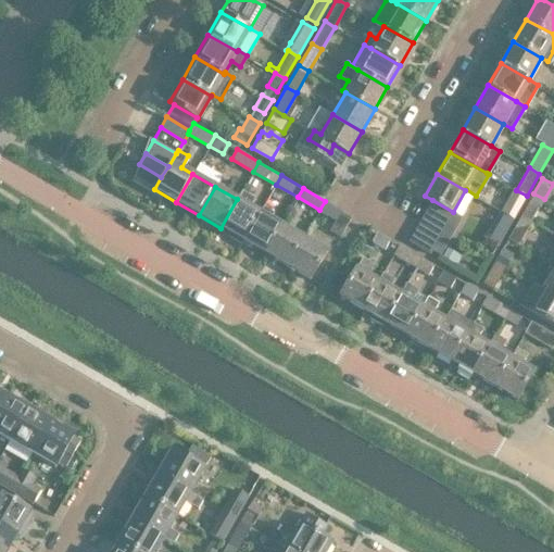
[(516,190),(504,212),(514,217),(527,196),(516,190)]
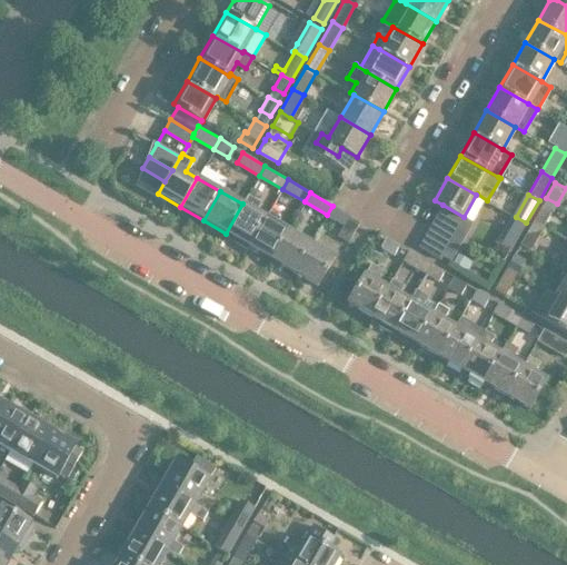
[(544,226),(557,204),(546,198),(534,220),(544,226)]
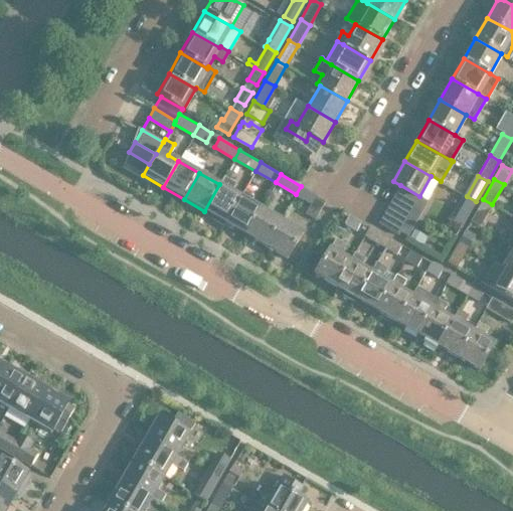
[(225,222),(240,196),(219,184),(204,211),(213,216),(211,219),(223,226),(225,222)]
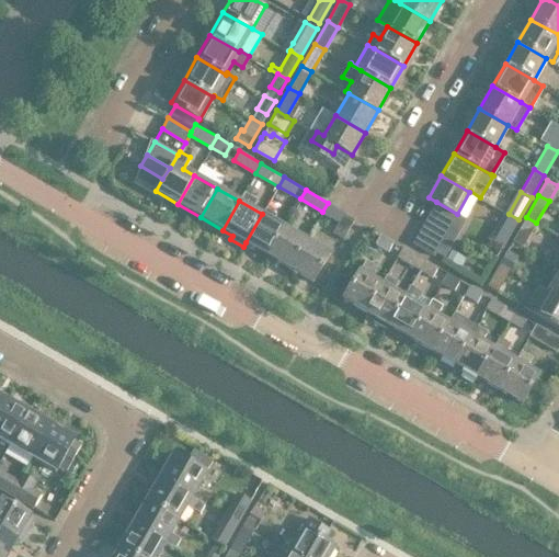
[(436,202),(425,220),(455,238),(465,219),(457,214),(436,202)]
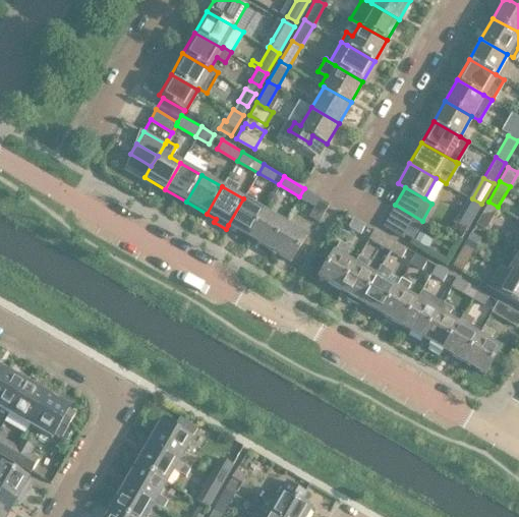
[(330,203),(304,188),(299,196),(314,206),(309,215),(320,220),(330,203)]
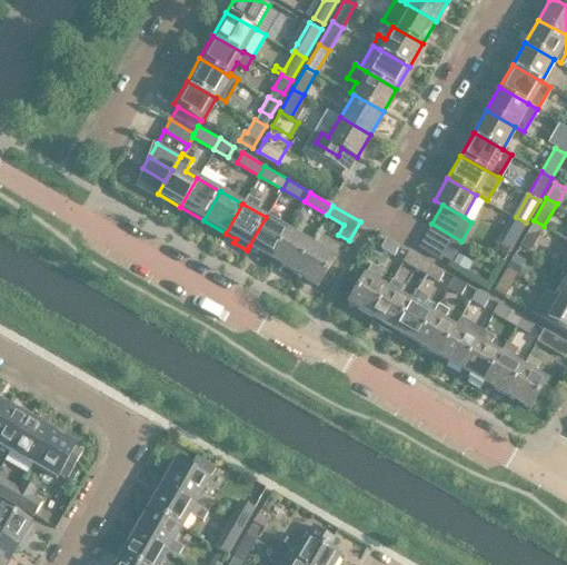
[(268,212),(266,217),(249,246),(271,259),(288,230),(275,222),(278,218),(268,212)]
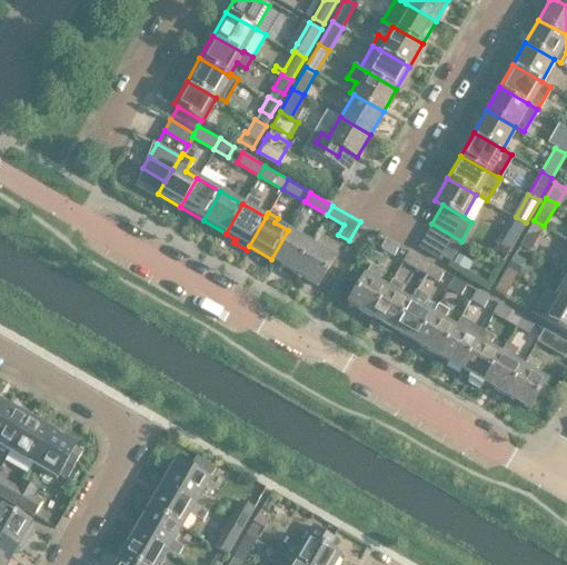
[(508,229),(517,235),(519,235),(526,222),(516,217),(508,229)]
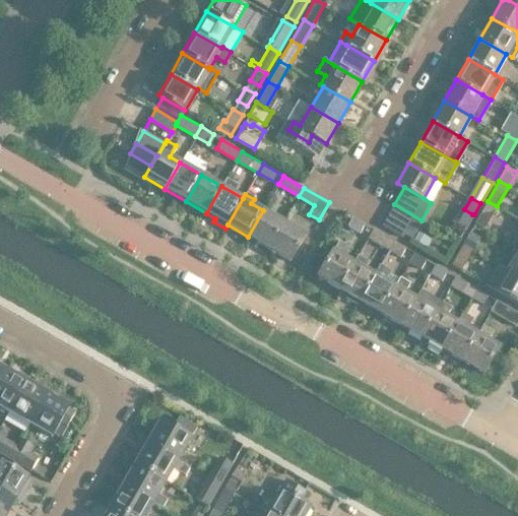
[(484,228),(497,206),(488,201),(475,221),(484,228)]
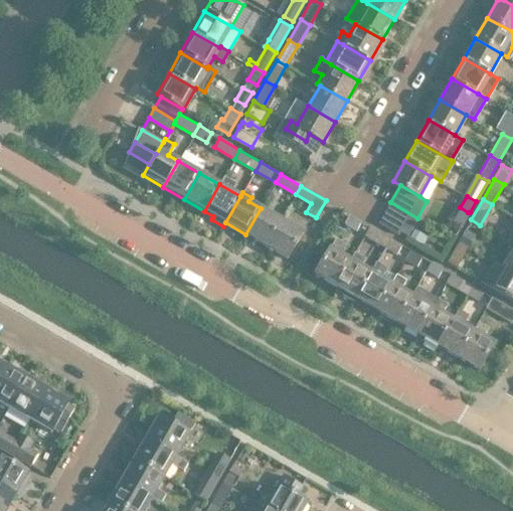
[(408,233),(417,218),(390,202),(379,221),(398,232),(401,228),(408,233)]
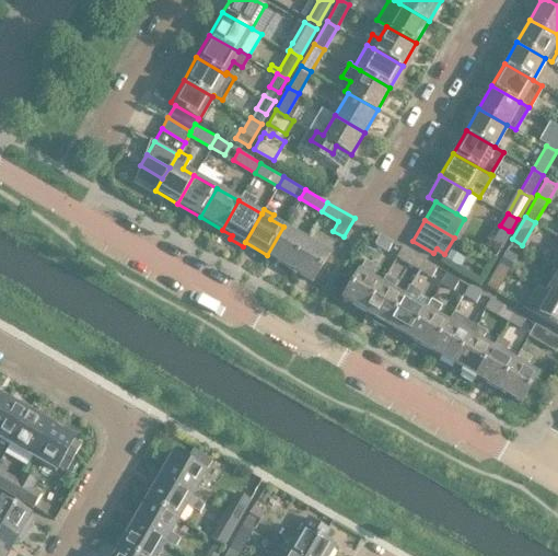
[(306,240),(283,227),(267,255),(289,268),(306,240)]
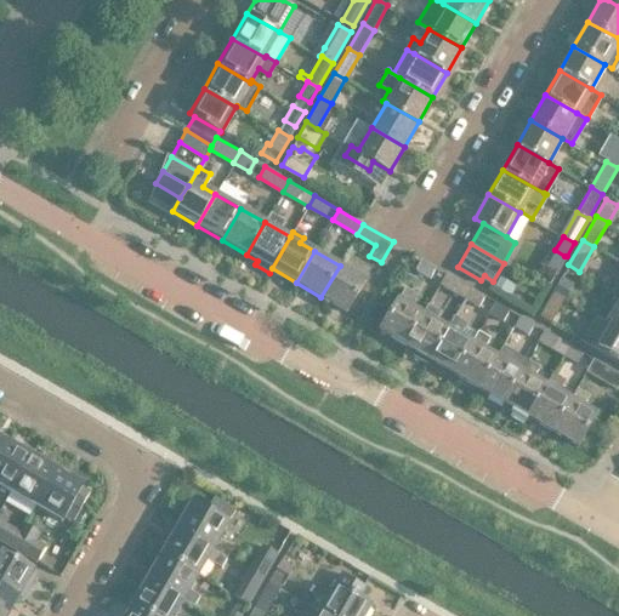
[(436,266),(422,257),(416,268),(430,277),(436,266)]
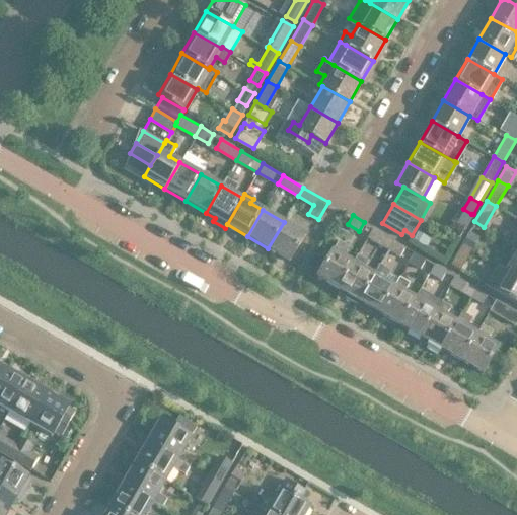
[(305,234),(284,222),(268,248),(290,261),(305,234)]
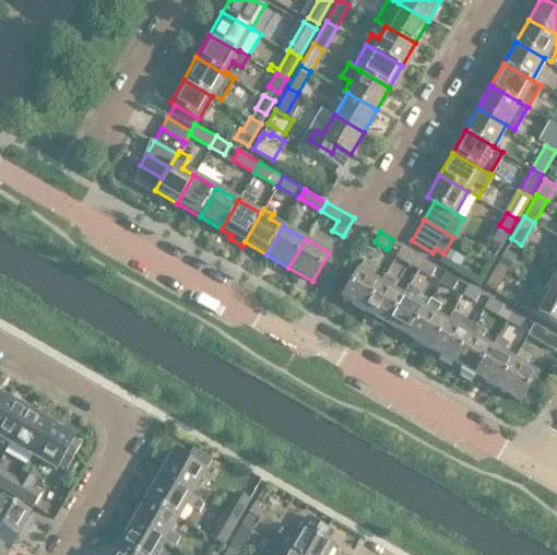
[(396,254),(419,268),(425,258),(402,245),(396,254)]
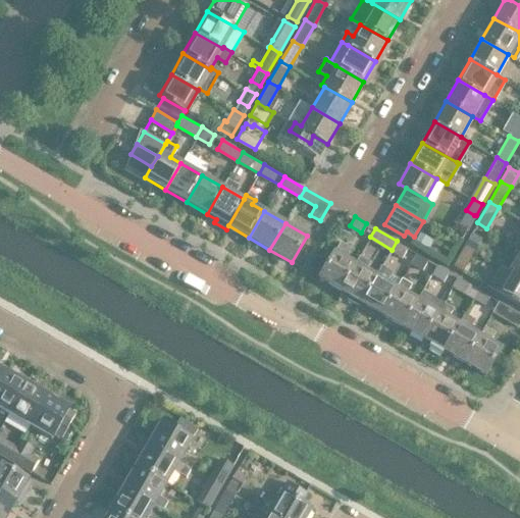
[(415,239),(428,247),(432,239),(420,231),(415,239)]
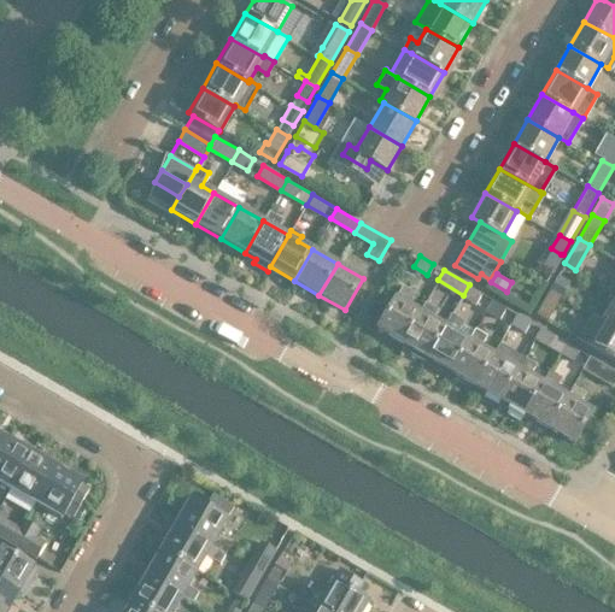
[(550,287),(562,294),(569,280),(558,274),(550,287)]
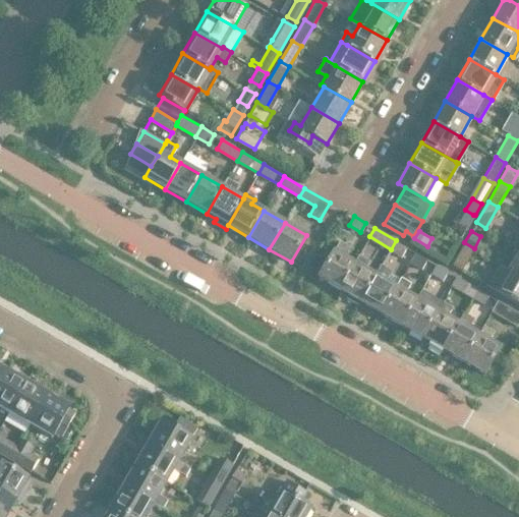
[(319,277),(341,290),(356,263),(354,262),(345,255),(350,245),(340,239),(334,249),(319,277)]
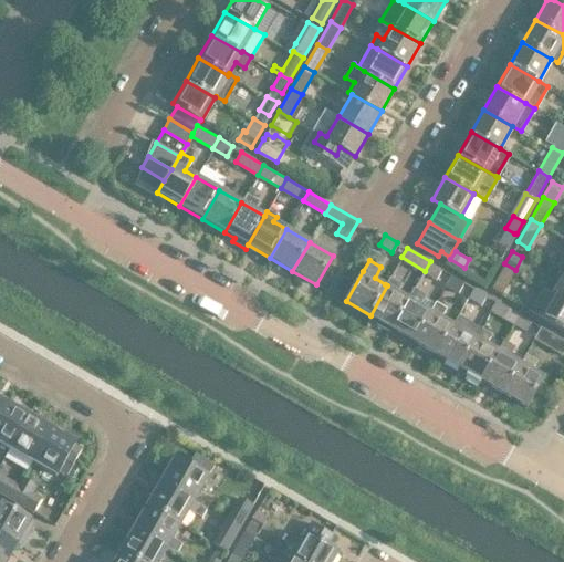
[(452,273),(430,261),(425,271),(447,283),(452,273)]
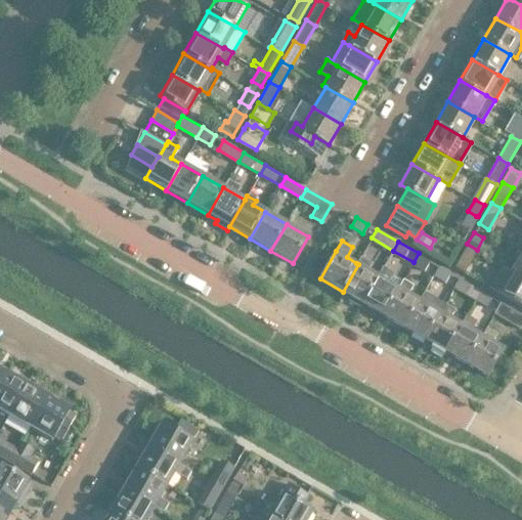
[(469,262),(477,250),(467,244),(454,265),(474,276),(478,267),(469,262)]
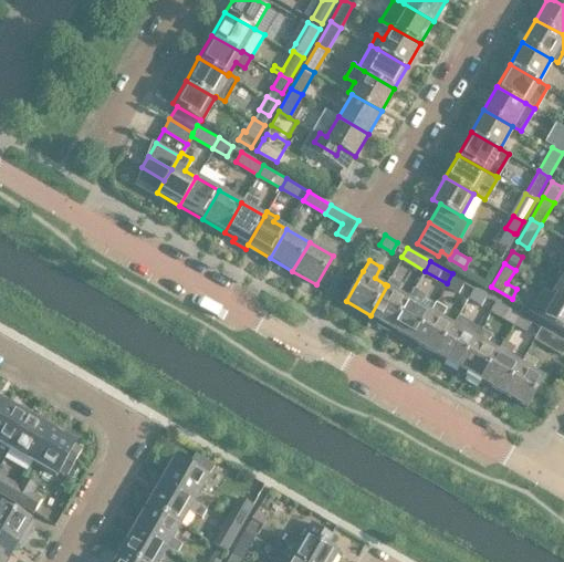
[(465,281),(452,273),(447,283),(459,291),(465,281)]
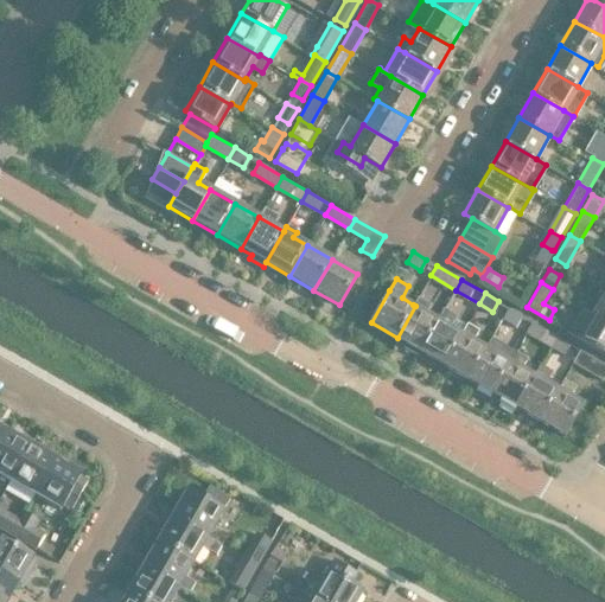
[(604,293),(593,313),(604,319),(604,293)]
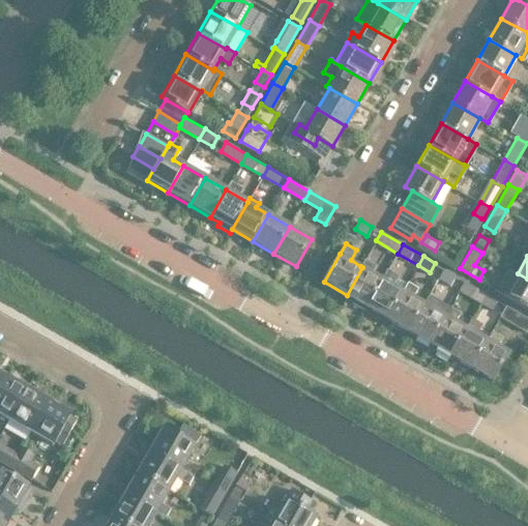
[(362,267),(347,295),(346,297),(365,309),(383,279),(382,279),(372,272),(377,264),(365,258),(360,266),(362,267)]
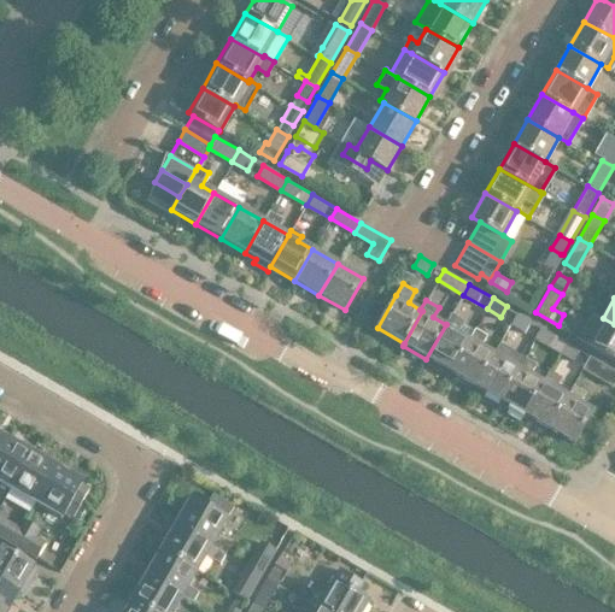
[(445,324),(446,324),(426,359),(450,374),(451,370),(469,339),(458,331),(466,319),(452,311),(445,324)]
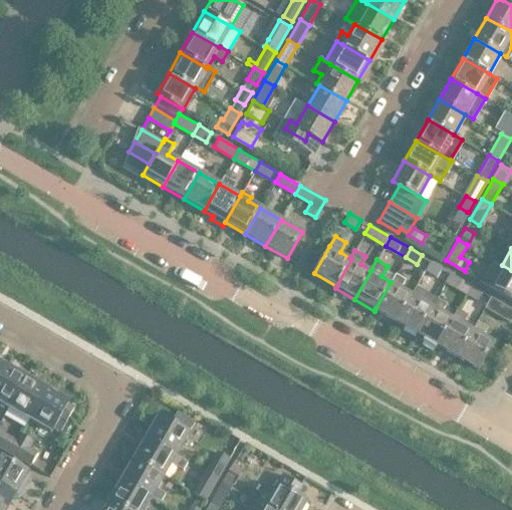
[(446,281),(452,272),(430,259),(425,269),(437,276),(437,277),(445,281),(445,280),(446,281)]
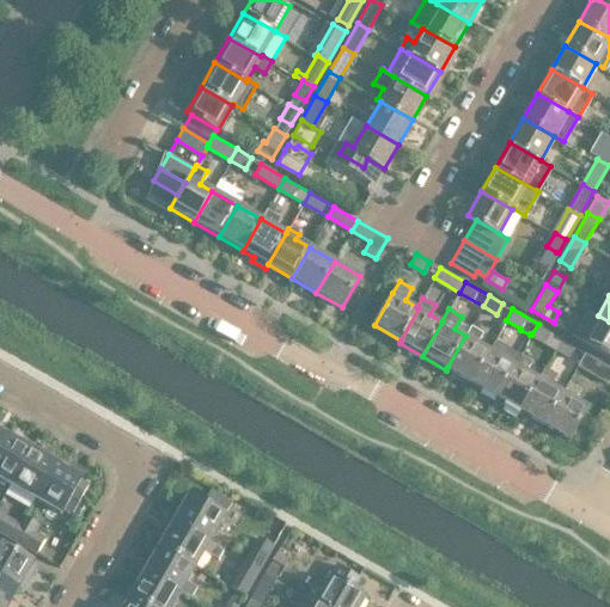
[(609,322),(598,316),(587,310),(573,333),(609,355),(609,322)]
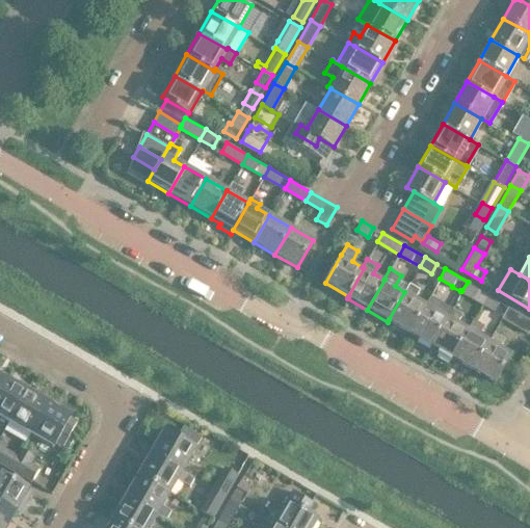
[(479,288),(468,282),(461,291),(474,298),(479,288)]
